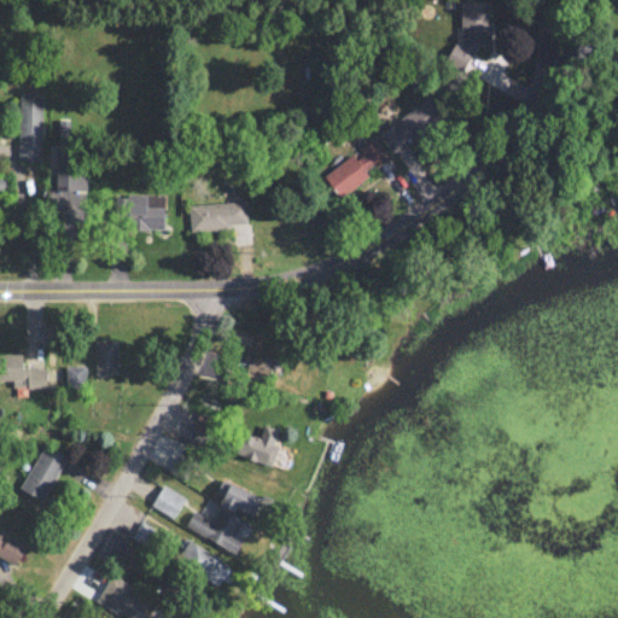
[(460,1),(461,44),(448,44),(449,66),(470,66),(470,45),(489,44),(488,1),(460,1)]
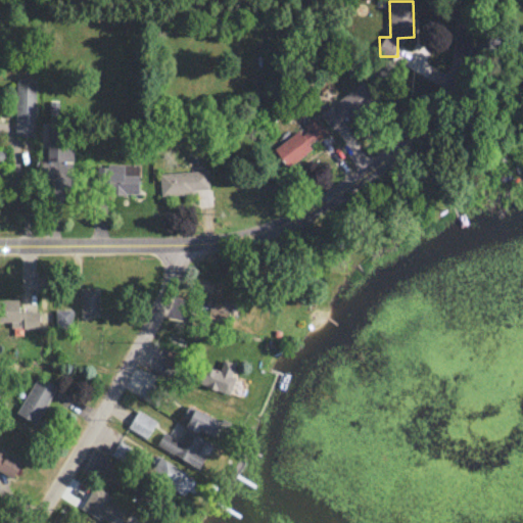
[(14,136),(35,137),(36,81),(15,81),(14,136)]
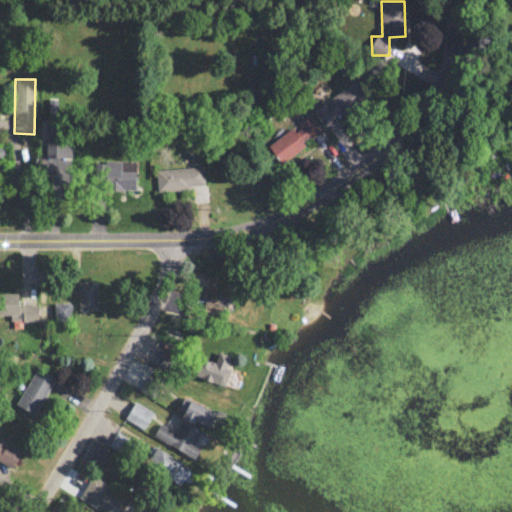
[(328,99),(329,100),(313,112),(325,128),(367,97),(354,79),(328,99)]
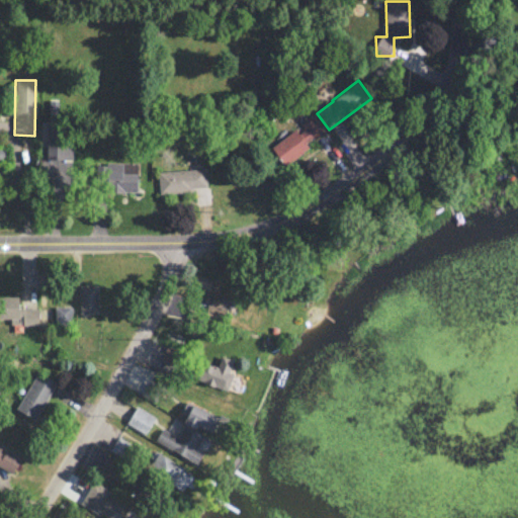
[(300,124),(301,125),(271,147),(284,165),(310,147),(307,143),(324,132),(313,115),(300,124)]
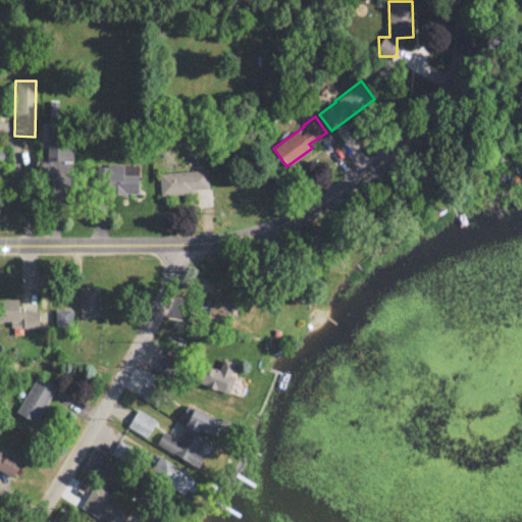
[(110,186),(110,193),(138,194),(139,165),(96,164),(96,186),(110,186)]
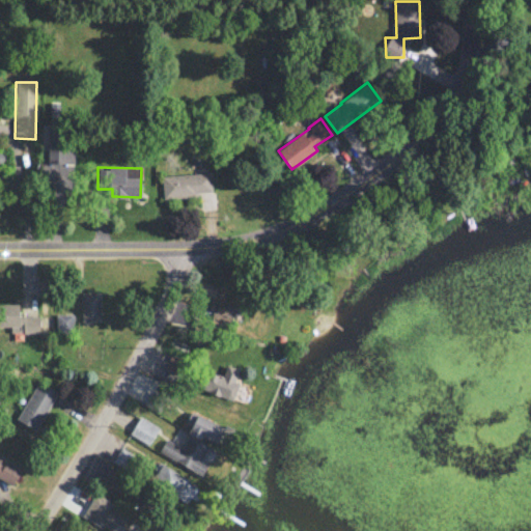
[(212,194),(211,173),(162,175),(163,196),(212,194)]
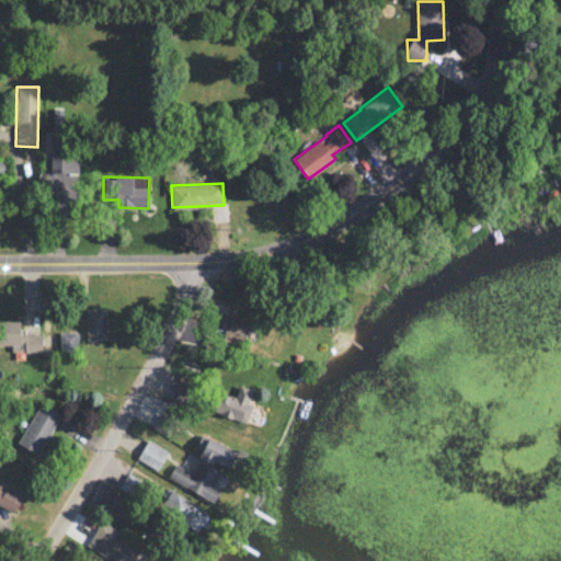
[(208,309),(228,313),(230,301),(210,297),(208,309)]
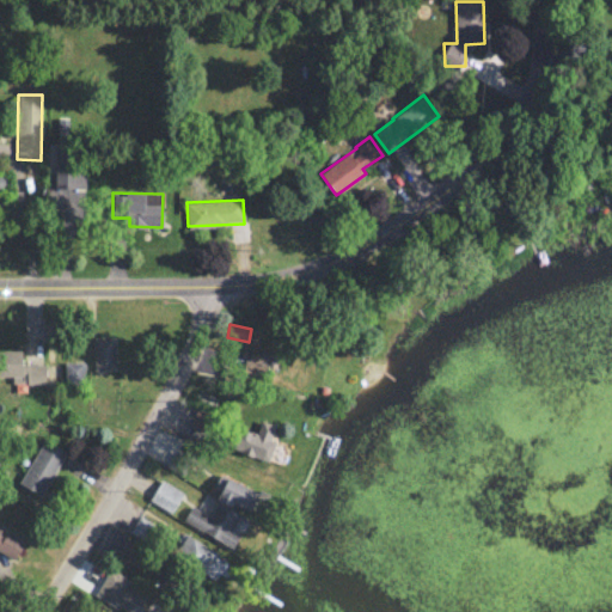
[(116,369),(115,336),(93,336),(95,369),(116,369)]
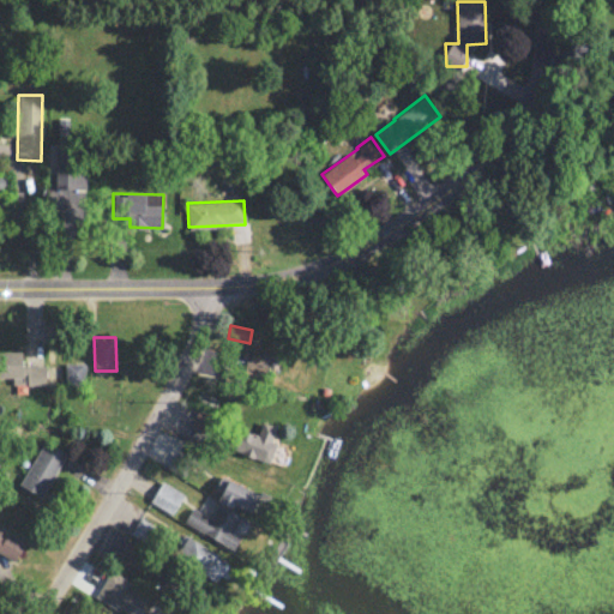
[(46,365),(22,366),(22,351),(0,350),(0,377),(12,378),(12,385),(46,385),(46,365)]
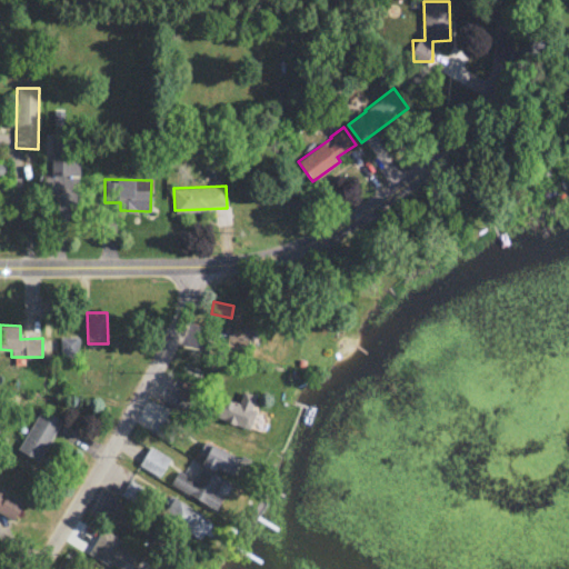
[(250,330),(232,327),(230,340),(248,343),(250,330)]
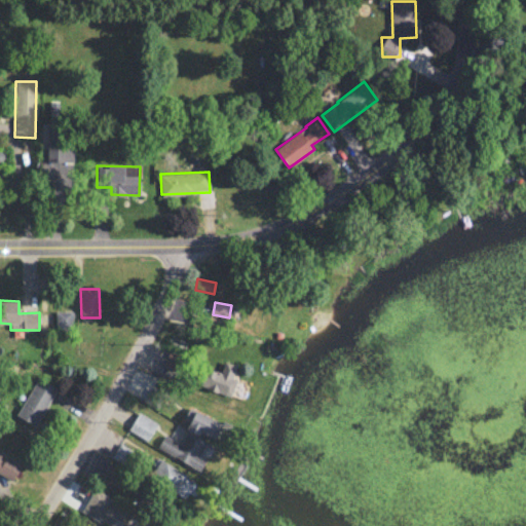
[(72,311),(55,311),(55,330),(72,330),(72,311)]
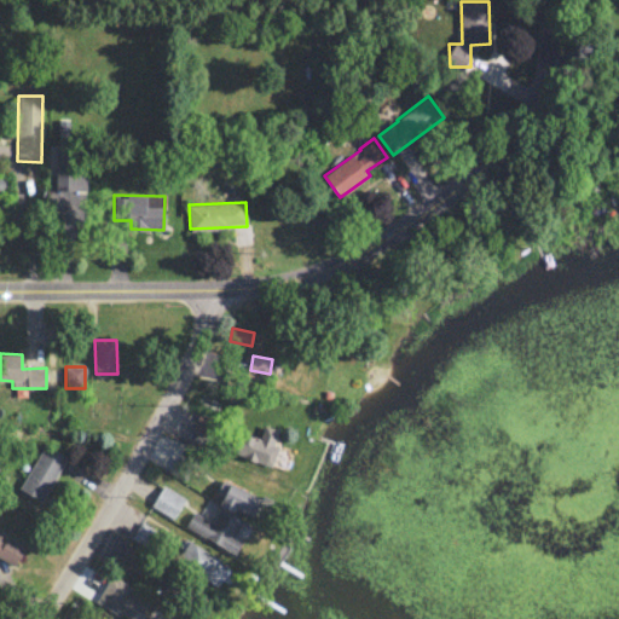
[(235,453),(271,466),(278,446),(273,444),(278,431),(264,424),(259,438),(242,432),(235,453)]
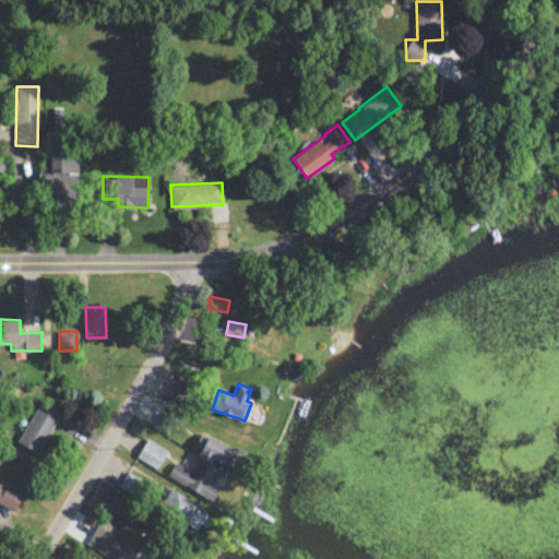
[(60,413),(39,401),(16,441),(37,453),(60,413)]
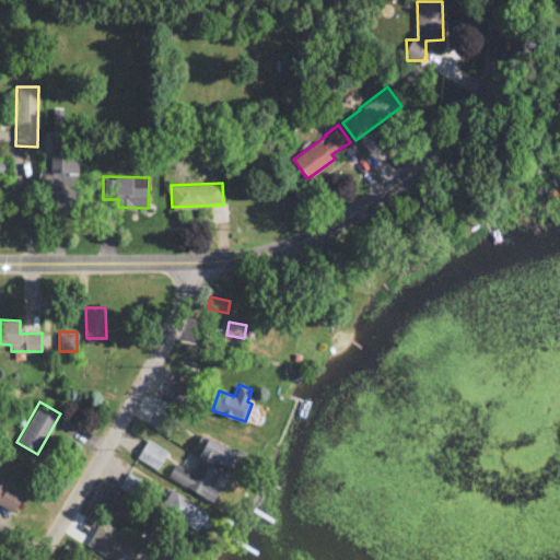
[(228,468),(237,451),(209,436),(199,454),(228,468)]
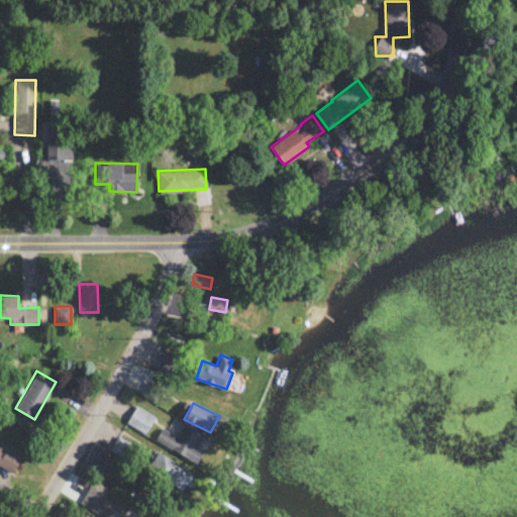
[(144,433),(154,415),(135,405),(126,422),(144,433)]
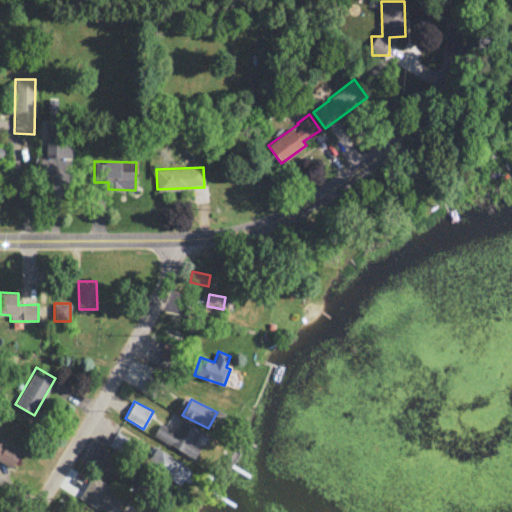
[(176,432),(160,423),(153,436),(194,458),(199,448),(193,444),(200,431),(181,421),(176,432)]
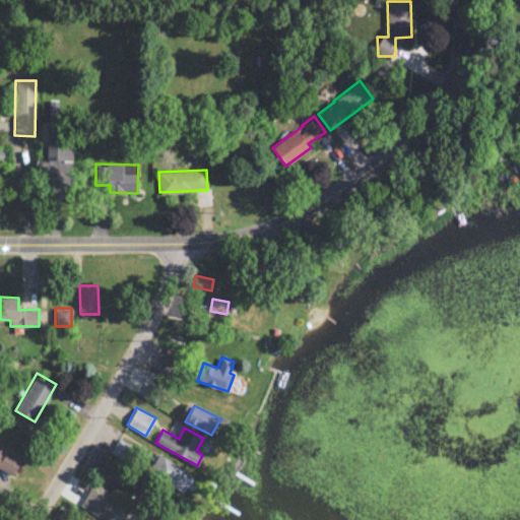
[(111,452),(127,460),(135,446),(119,438),(111,452)]
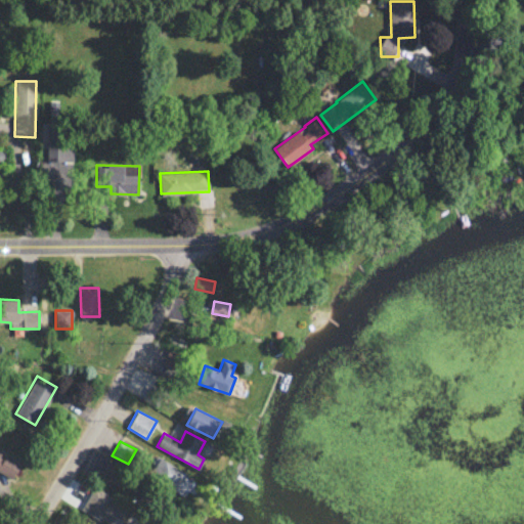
[(0,473),(11,480),(22,462),(0,449),(0,473)]
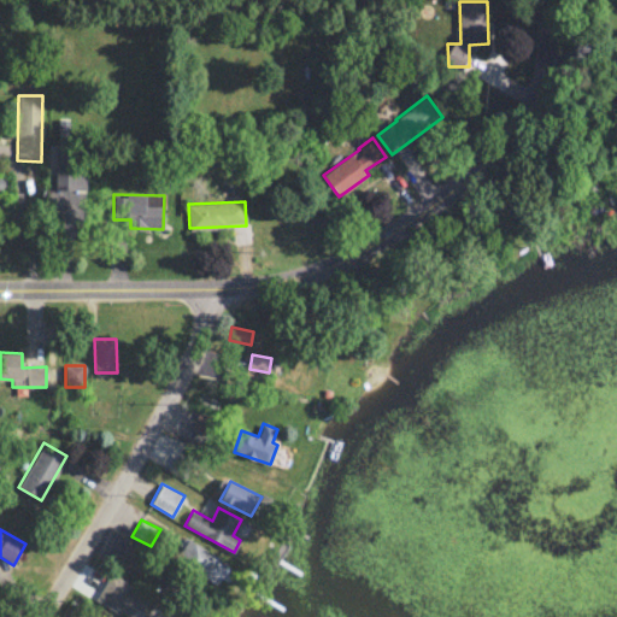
[(217,586),(229,569),(188,539),(176,556),(217,586)]
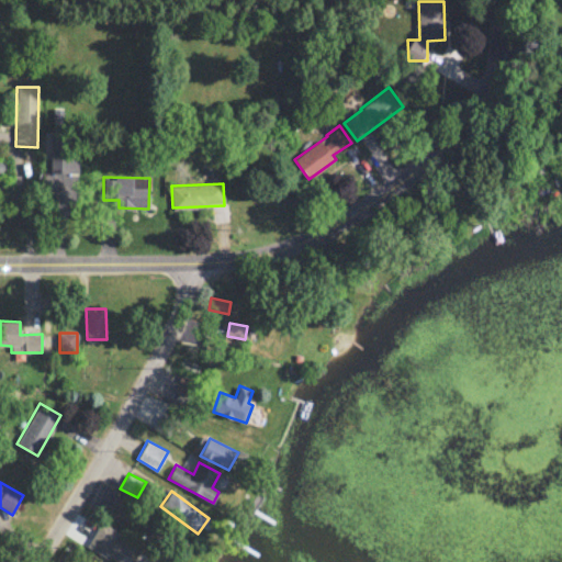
[(109,510),(126,516),(131,502),(114,496),(109,510)]
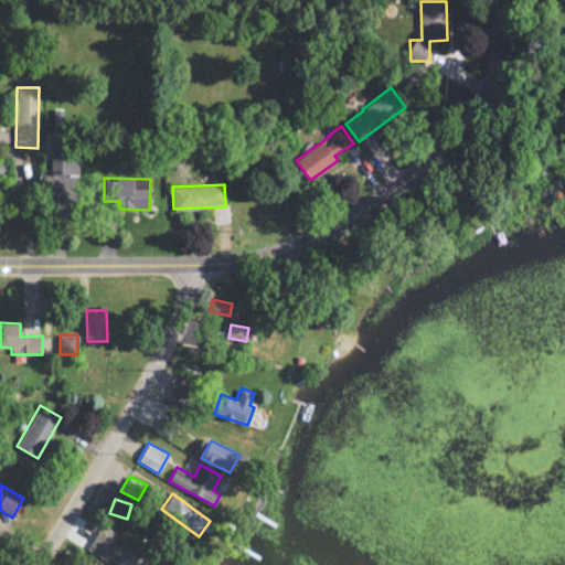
[(115,564),(129,542),(100,525),(86,548),(112,564),(115,564)]
